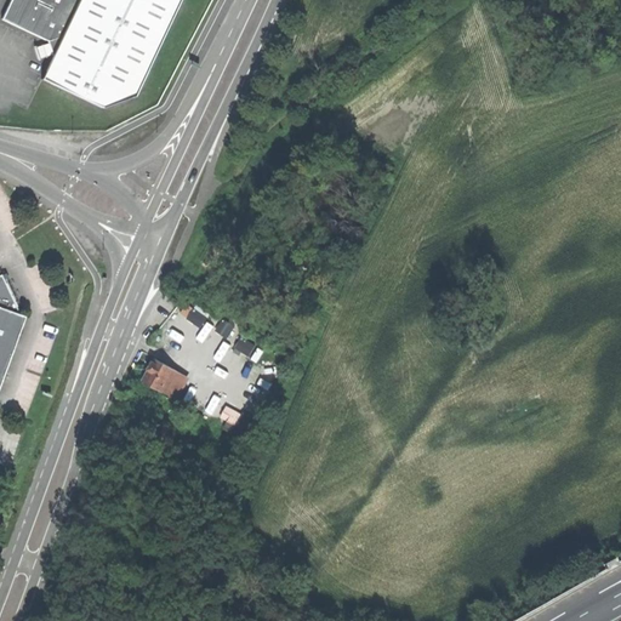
[(52,55),(53,57),(79,0),(11,0),(1,21),(47,41),(49,44),(51,49),(52,55)]
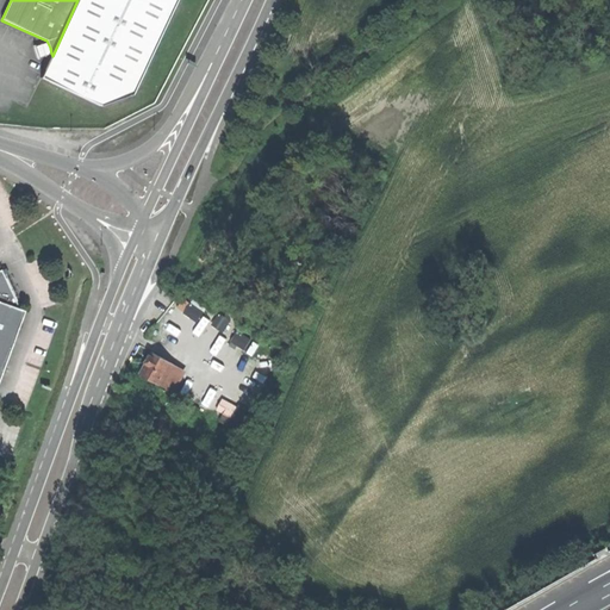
[(78,0),(53,56),(47,67),(41,78),(100,106),(131,94),(176,0),(78,0)]
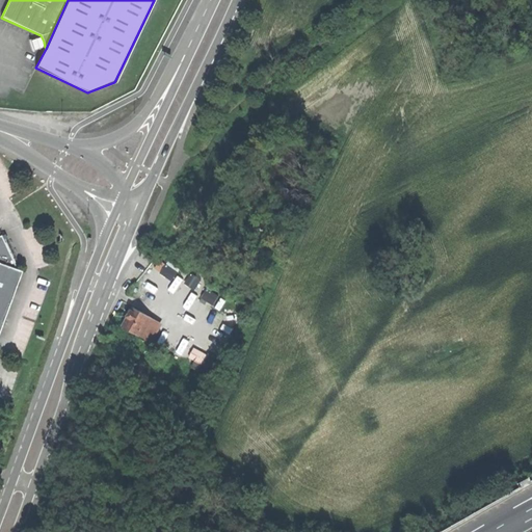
[(32,51),(45,47),(44,42),(42,37),(29,41),(32,51)]
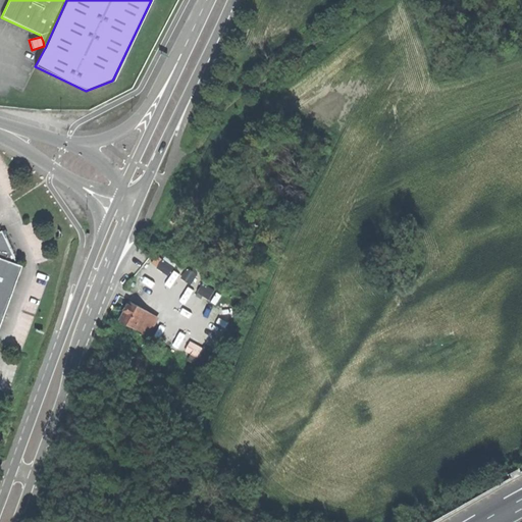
[(0,258),(17,265),(1,231),(0,231),(0,258)]
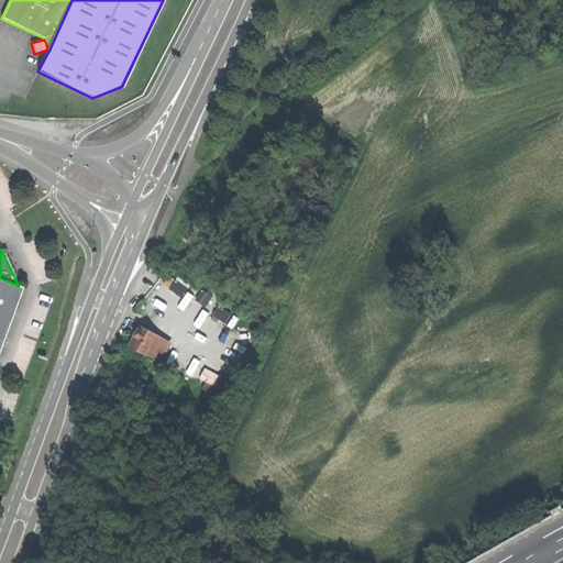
[(22,287),(19,286),(0,278),(0,348),(1,345),(3,345),(4,342),(6,339),(4,338),(13,311),(15,312),(18,306),(15,305),(22,287)]
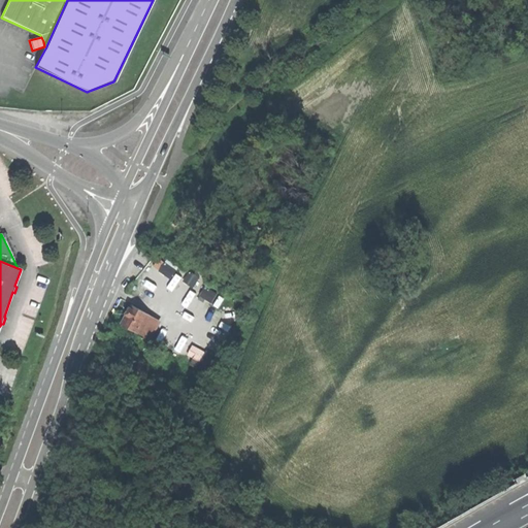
[(123,324),(140,333),(150,317),(151,316),(132,306),(131,308),(130,308),(128,309),(127,311),(126,314),(127,316),(125,319),(123,324)]
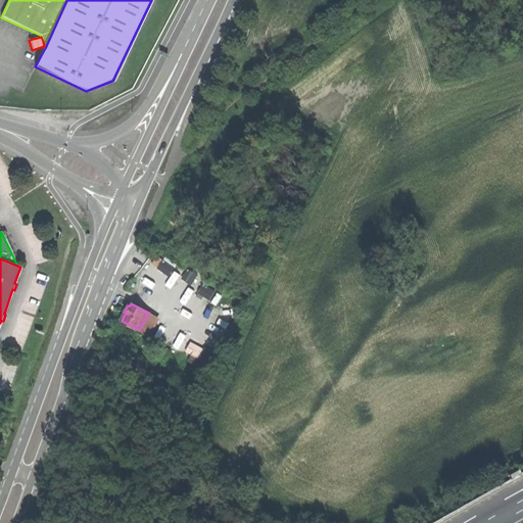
[(154,318),(148,314),(139,330),(146,334),(154,318)]
